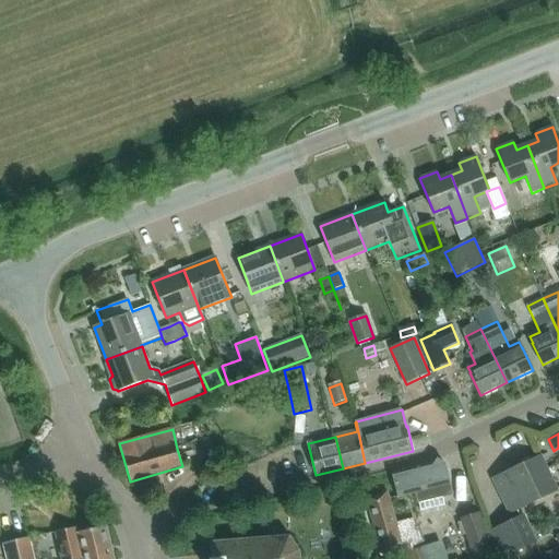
[(557,491),(539,458),(494,479),(510,514),(557,491)]
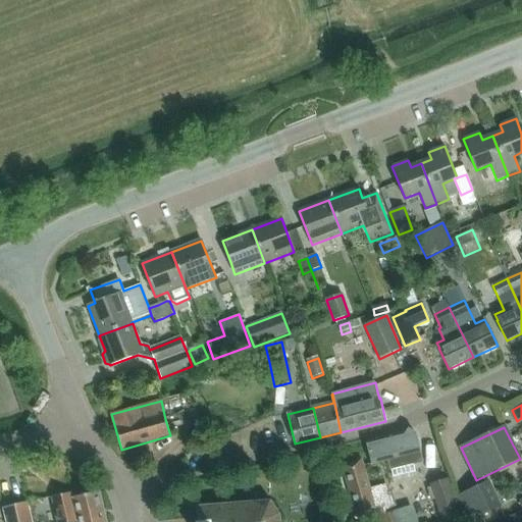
[(366,440),(371,465),(388,461),(390,470),(422,463),(416,433),(409,429),(366,440)]
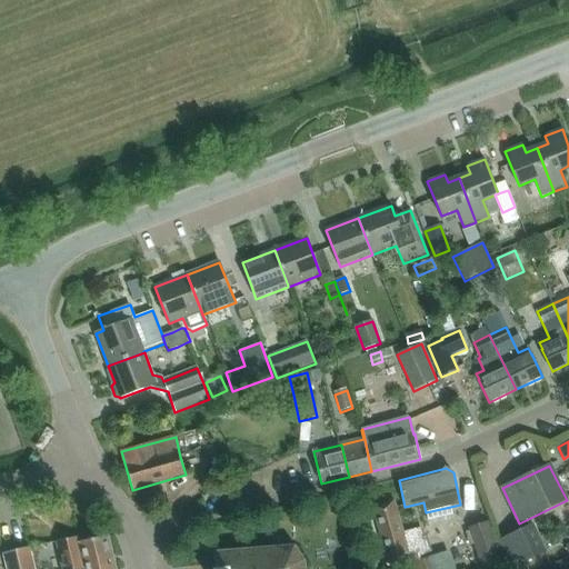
[(403,533),(395,501),(372,508),(388,561),(409,556),(415,568),(442,568),(439,556),(433,557),(427,535),(423,536),(421,528),(403,533)]
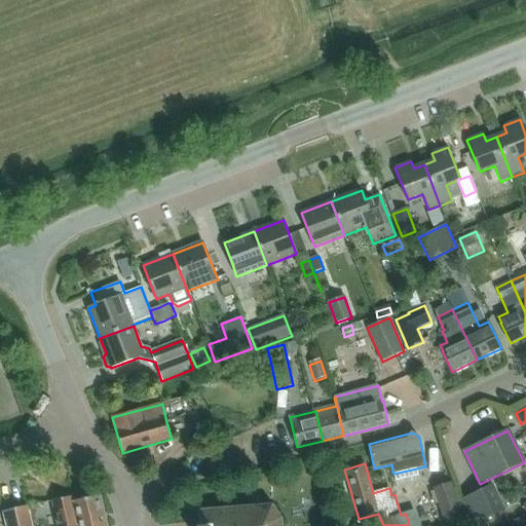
[(453,482),(433,489),(445,525),(465,525),(467,525),(453,482)]
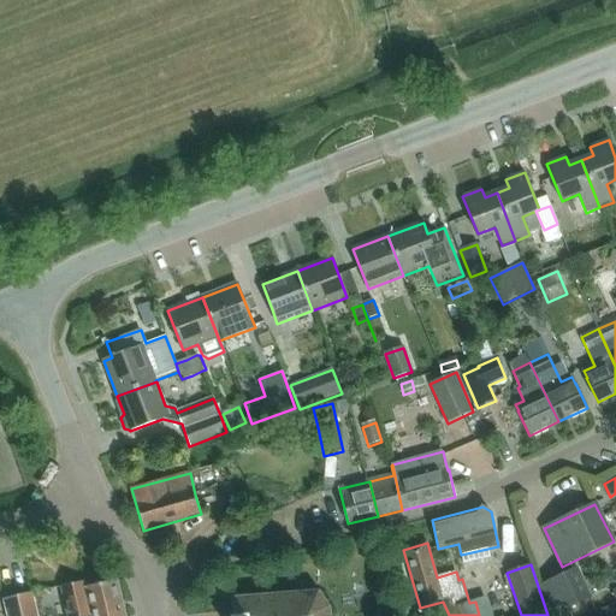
[(538,586),(552,615),(592,598),(578,567),(538,586)]
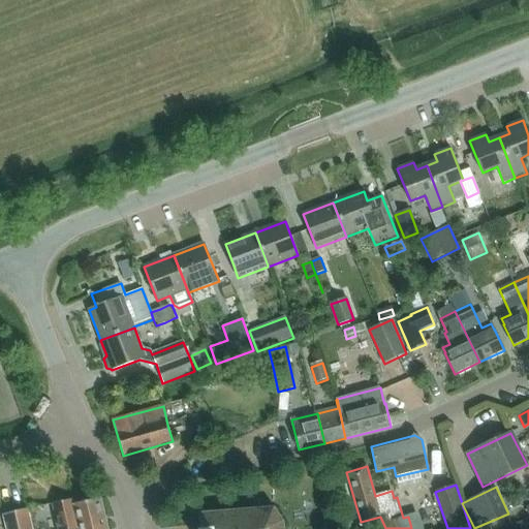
[(57,528),(107,528),(100,499),(72,505),(71,500),(52,505),(57,528)]
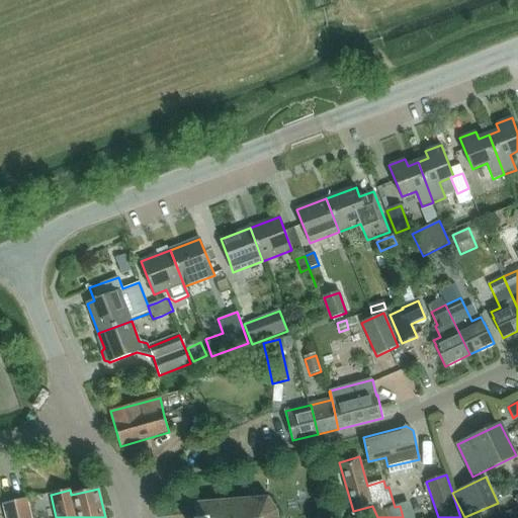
[(5,517),(31,517),(27,499),(2,505),(5,517)]
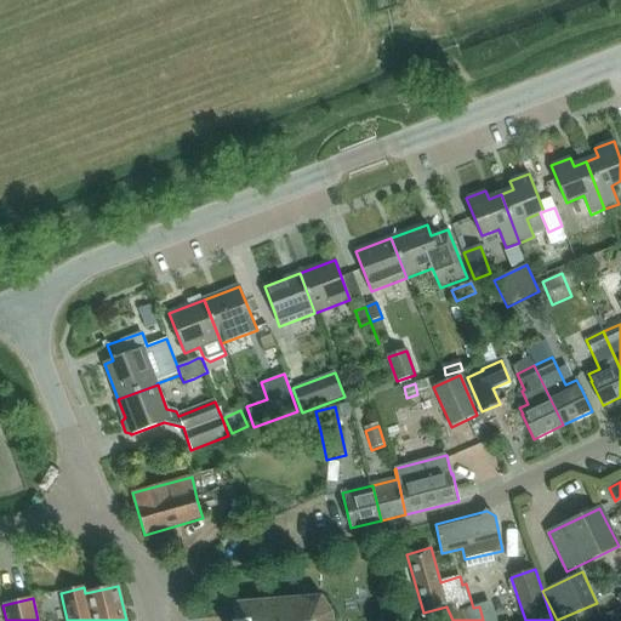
[(332,620),(332,613),(323,598),(233,605),(234,615),(234,620),(332,620)]
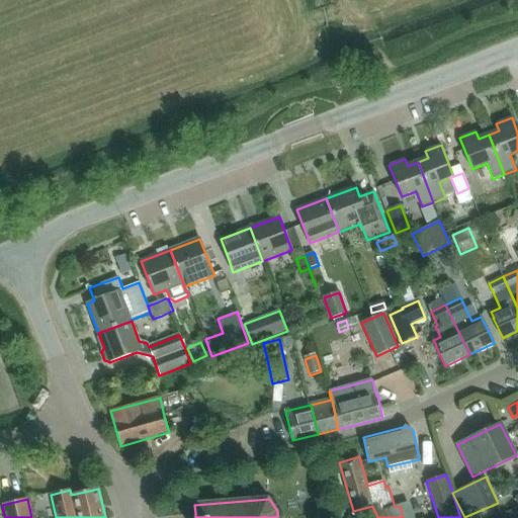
All buildings are outlined.
